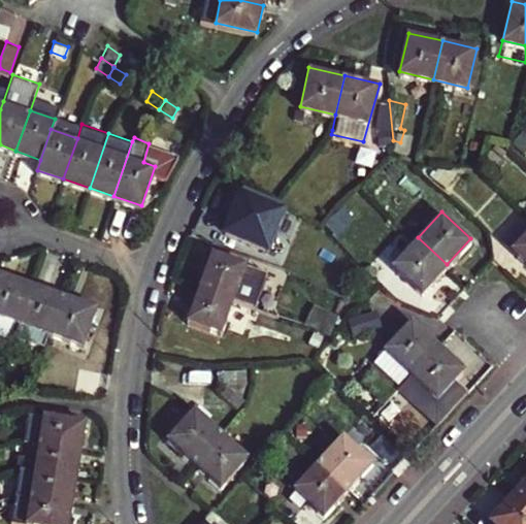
[(525,230),(516,222),(501,237),(525,260),(525,230)]
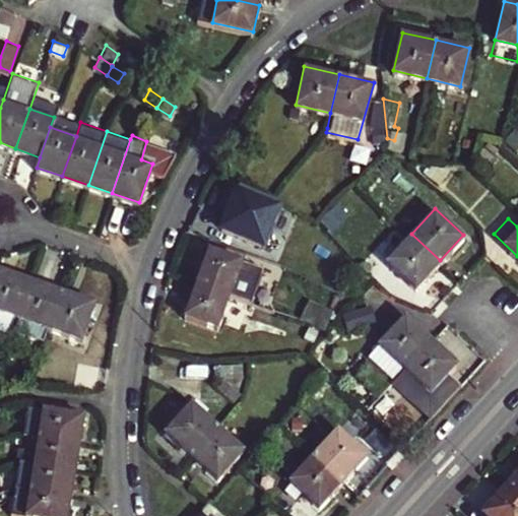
[(387,259),(415,285),(440,260),(411,234),(387,259)]
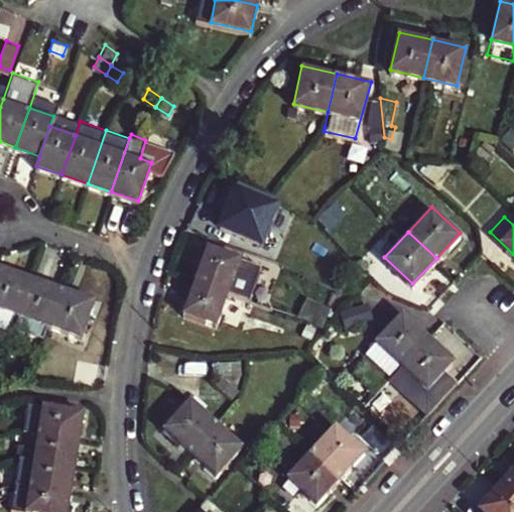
[(250,299),(261,266),(207,245),(195,279),(228,291),(250,299)]
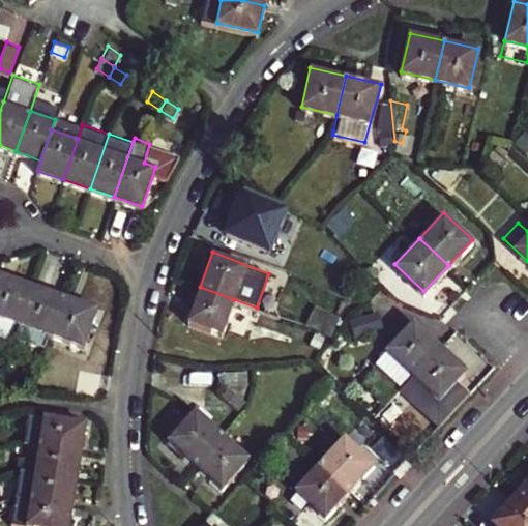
[(0,315),(17,321),(29,284),(0,272),(0,315)]
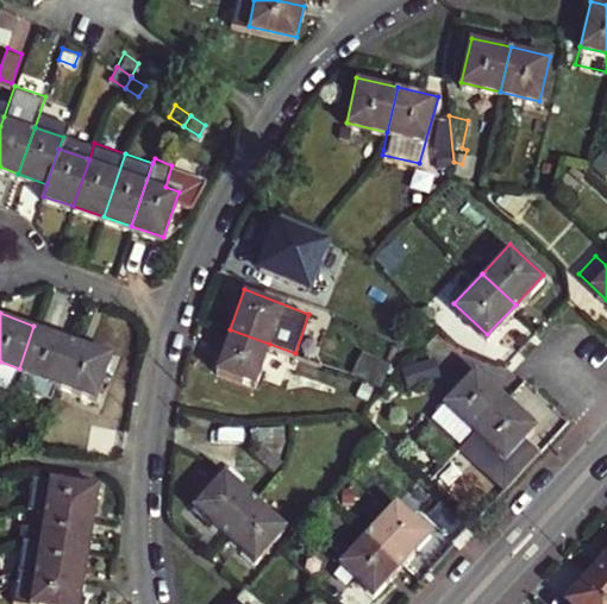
[(52,396),(57,382),(72,339),(33,326),(19,369),(14,383),(13,387),(51,400),(52,396)]
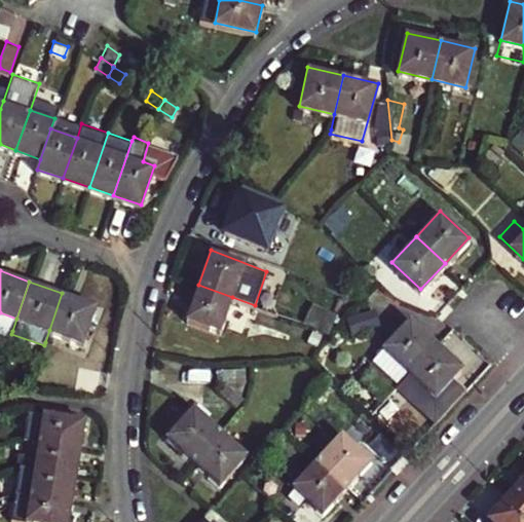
[(187,319),(220,331),(232,297),(198,285),(187,319)]
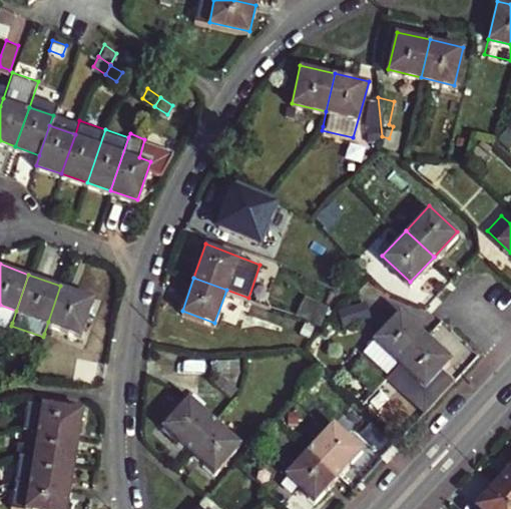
[(48,322),(81,334),(94,298),(60,286),(48,322)]
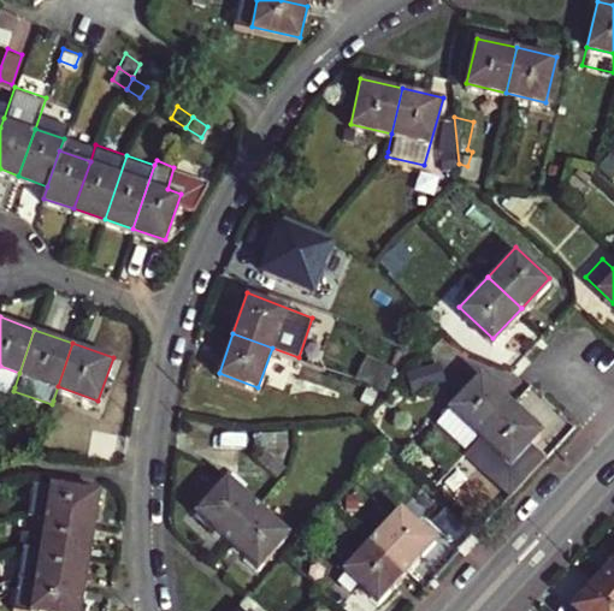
[(477,431),(480,433),(511,401),(480,372),(438,416),(465,443),(477,431)]
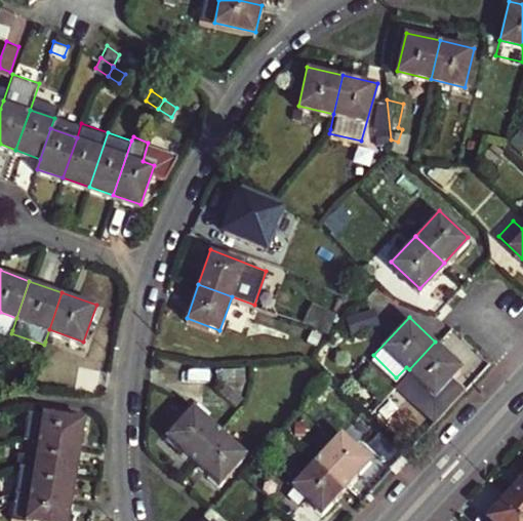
[(443,407),(464,385),(452,375),(461,366),(435,342),(409,369),(411,371),(401,383),(424,404),(432,396),(443,407)]
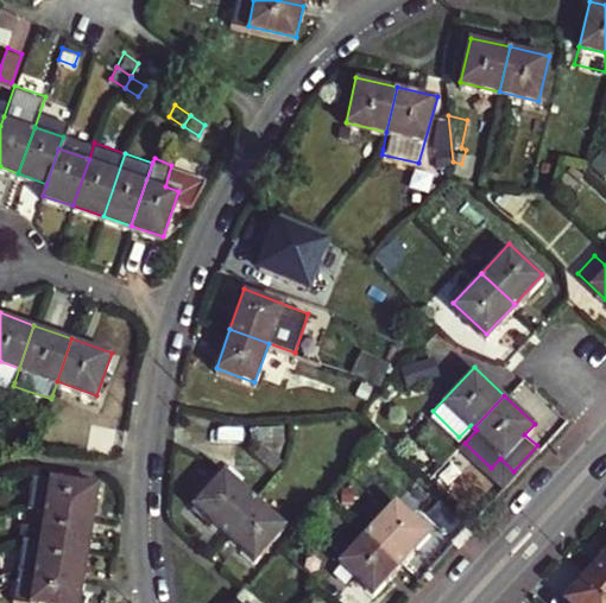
[(260,438),(288,435),(290,420),(258,424),(260,438)]
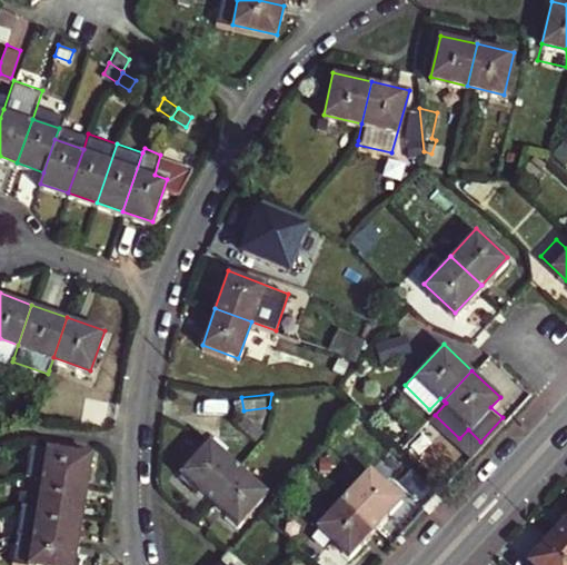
[(265,428),(266,426),(249,410),(241,418),(259,435),(265,428)]
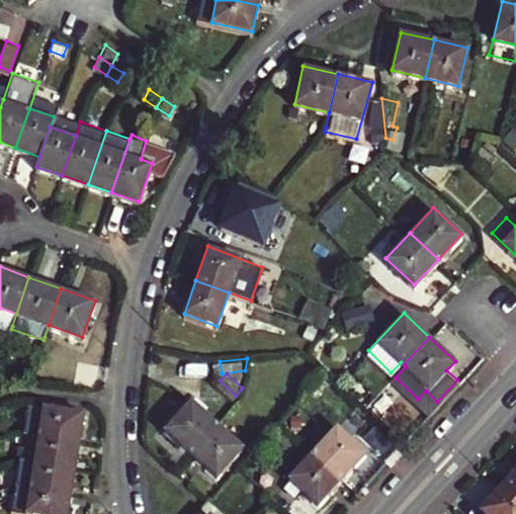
[(190,453),(219,422),(203,409),(210,402),(200,392),(165,430),(190,453)]
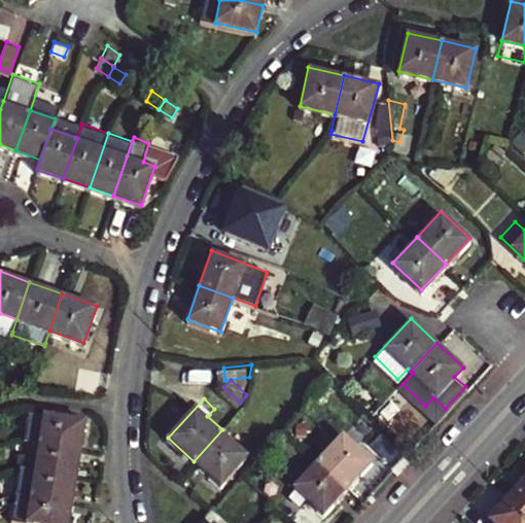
[(39,441),(80,447),(84,419),(43,413),(40,430),(39,441)]
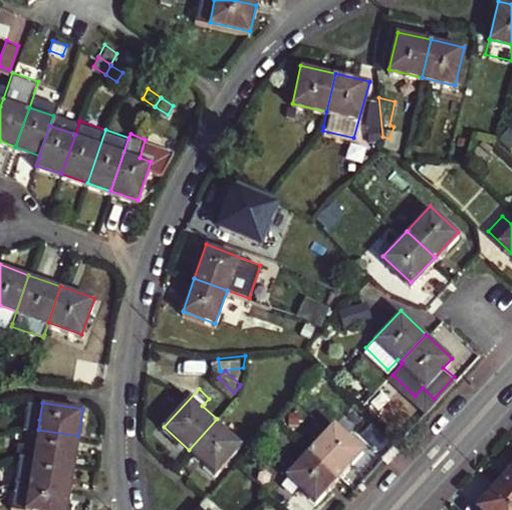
[(27,428),(38,430),(39,420),(29,418),(27,428)]
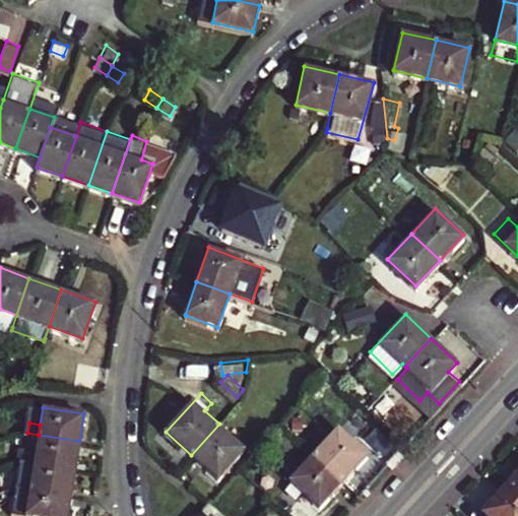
[(217,478),(245,448),(219,424),(191,455),(217,478)]
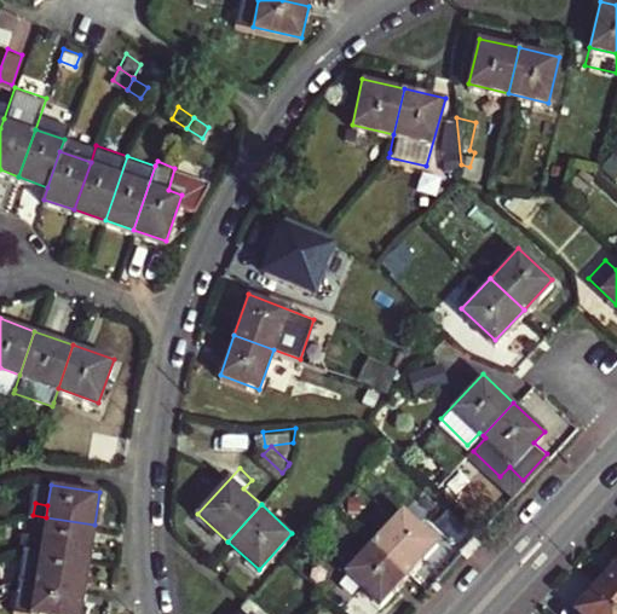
[(408,572),(436,540),(402,509),(373,539),(408,572)]
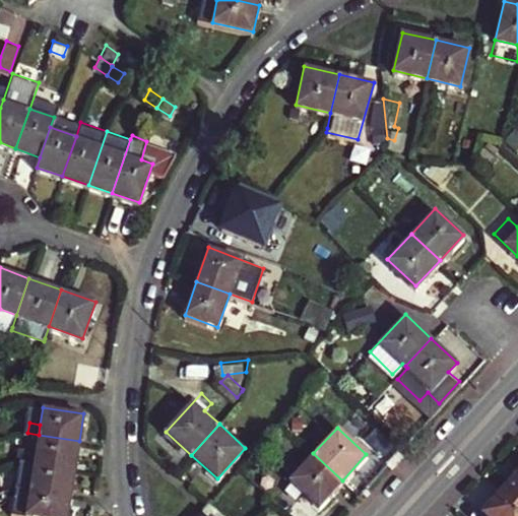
[(16,457),(35,459),(39,435),(27,433),(25,444),(18,444),(16,457)]
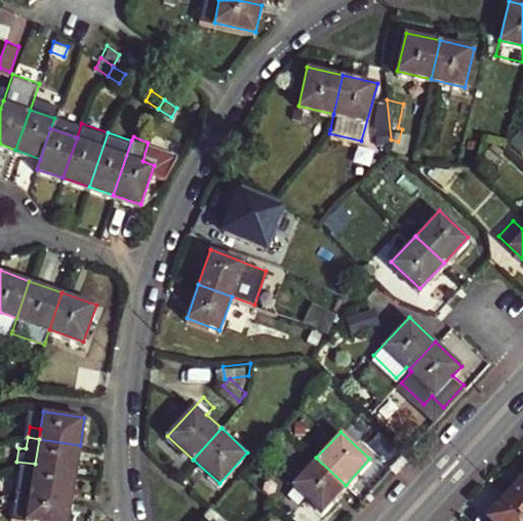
[(35,464),(76,471),(80,445),(39,439),(35,464)]
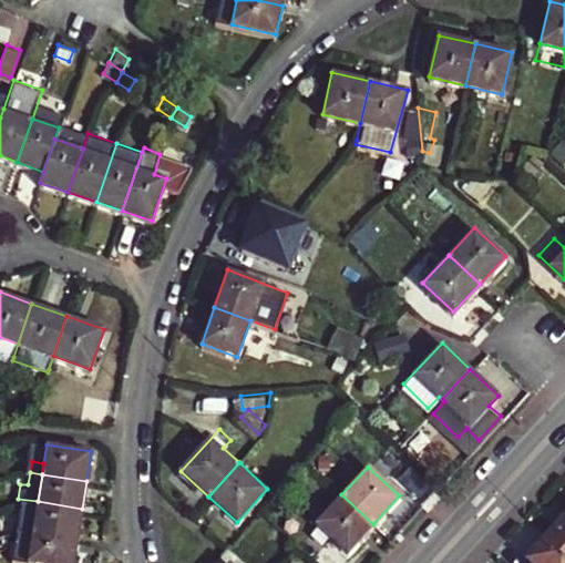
[(316,522),(348,552),(373,524),(341,494),(316,522)]
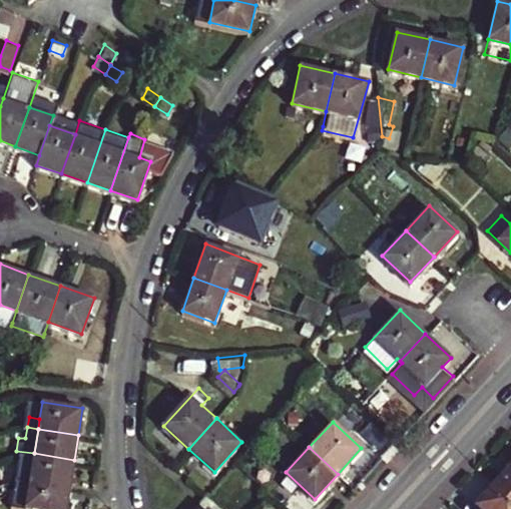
[(31,480),(70,486),(74,460),(34,453),(31,480)]
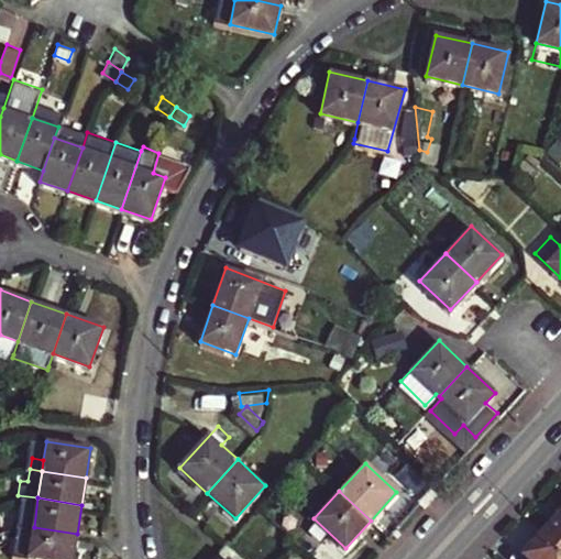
[(30,558),(39,558),(73,558),(77,534),(34,527),(30,558)]
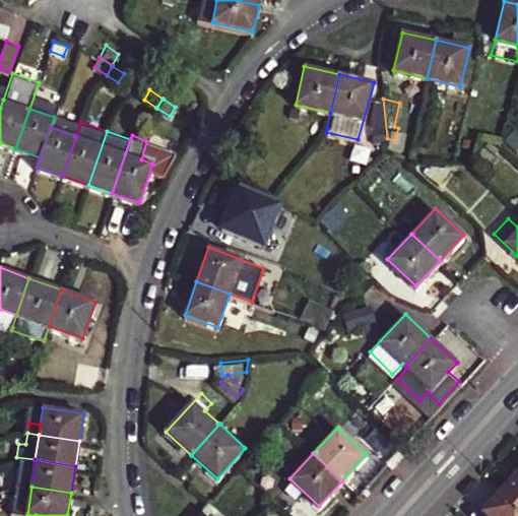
[(517,496),(510,489),(487,513),(489,515),(517,515),(517,496)]
